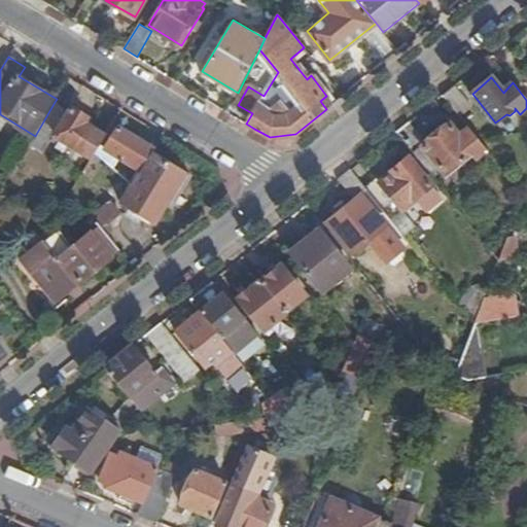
[(455,86),(445,96),(459,115),(470,106),(455,86)]
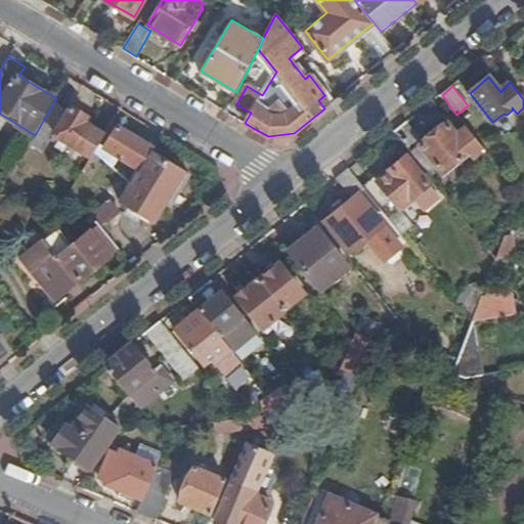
[(96,150),(105,134),(85,122),(88,116),(71,105),(69,110),(54,101),(35,135),(33,137),(47,145),(51,139),(58,143),(56,146),(64,151),(70,143),(92,157),(96,150)]
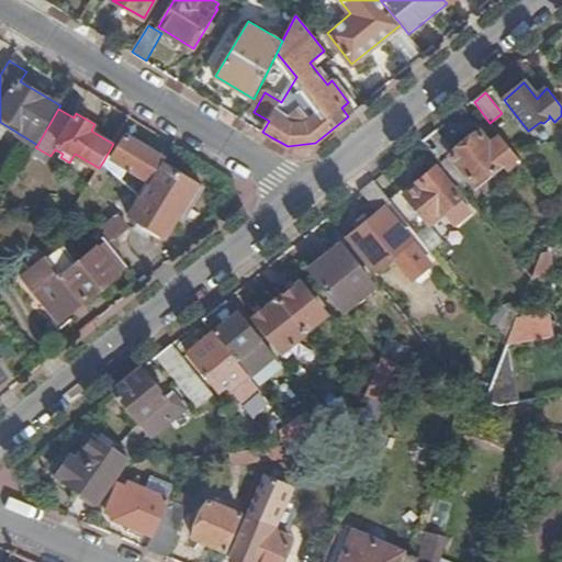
[(439,131),(425,143),(463,190),(473,181),(476,186),(505,163),(509,169),(520,160),(512,149),(501,136),(490,145),(479,133),(456,153),(439,131)]
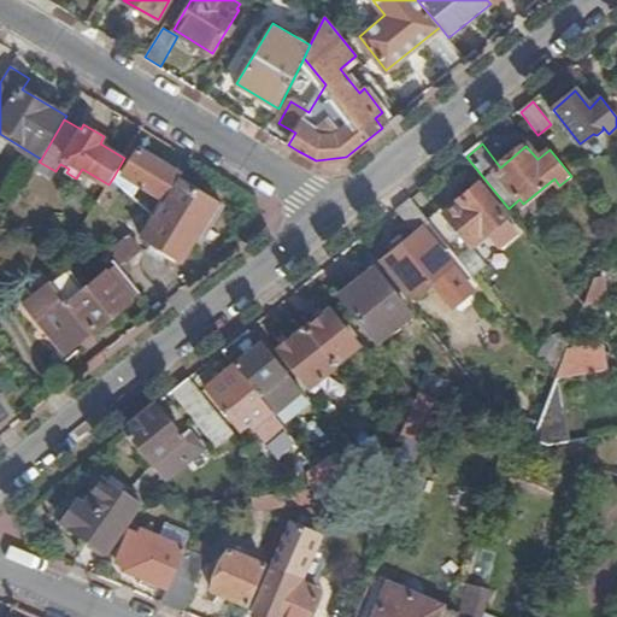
[(178,177),(182,172),(140,147),(124,174),(160,195),(158,200),(162,204),(178,177)]
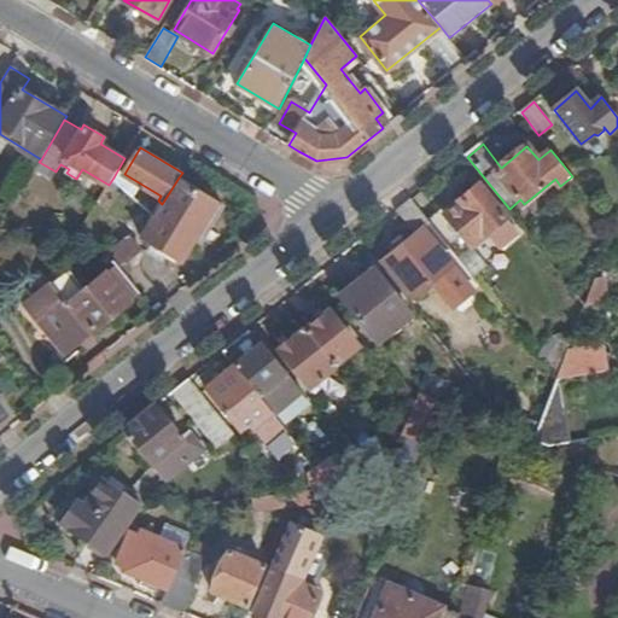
[(225,205),(179,178),(162,204),(156,214),(114,178),(109,185),(85,225),(89,231),(108,200),(145,232),(143,237),(182,261),(196,240),(202,243),(225,205)]
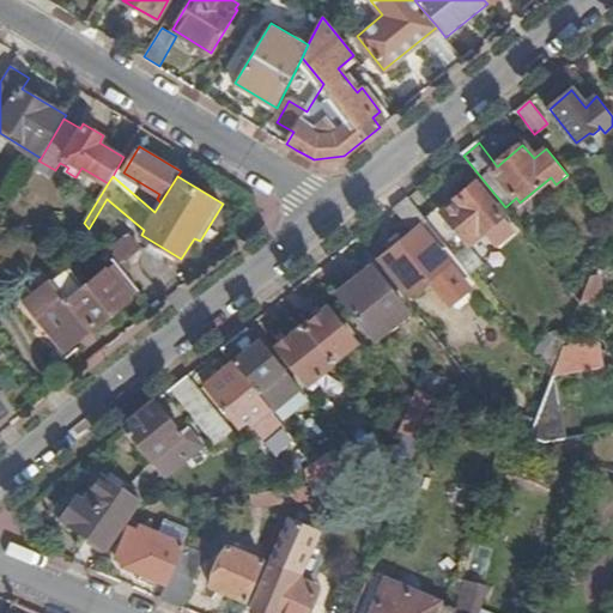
[(428,222),(472,274),(485,263),(468,246),(484,232),(502,217),(475,183),(457,199),(459,200),(443,213),(439,207),(425,218),(428,222)]
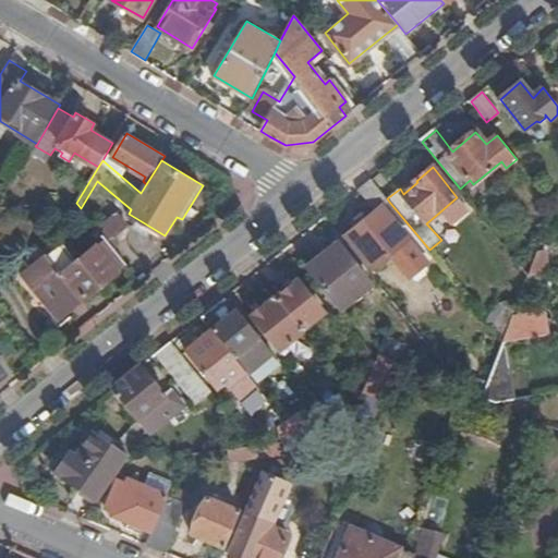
[(373,181),(360,191),(376,213),(347,237),(374,268),(391,254),(395,259),(409,249),(405,243),(409,240),(383,207),(389,202),(387,198),(373,181)]
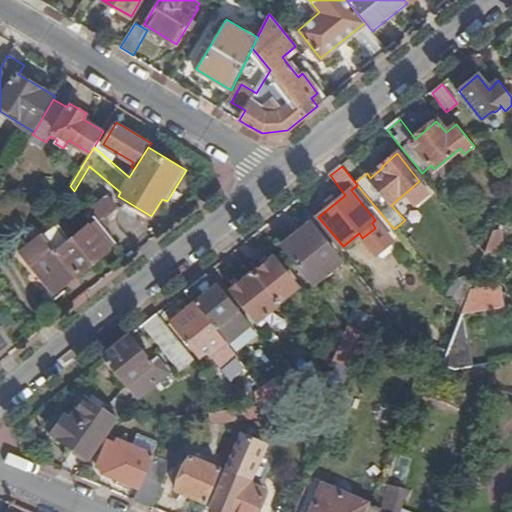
[(419,181),(404,194),(414,206),(430,193),(419,181)]
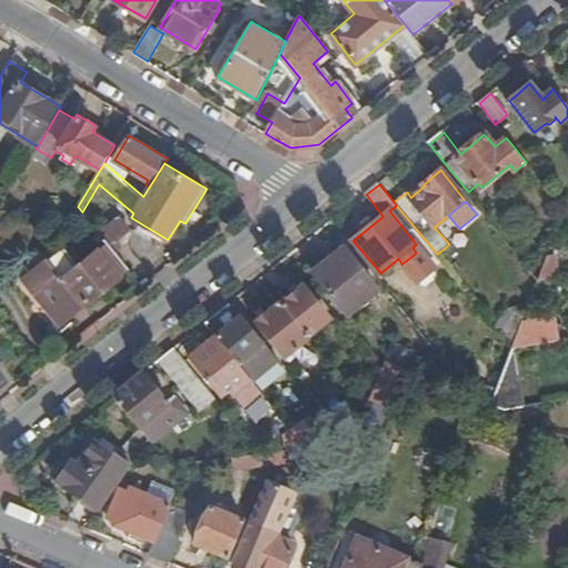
[(101,235),(108,243),(114,252),(122,245),(119,241),(127,234),(117,222),(101,235)]
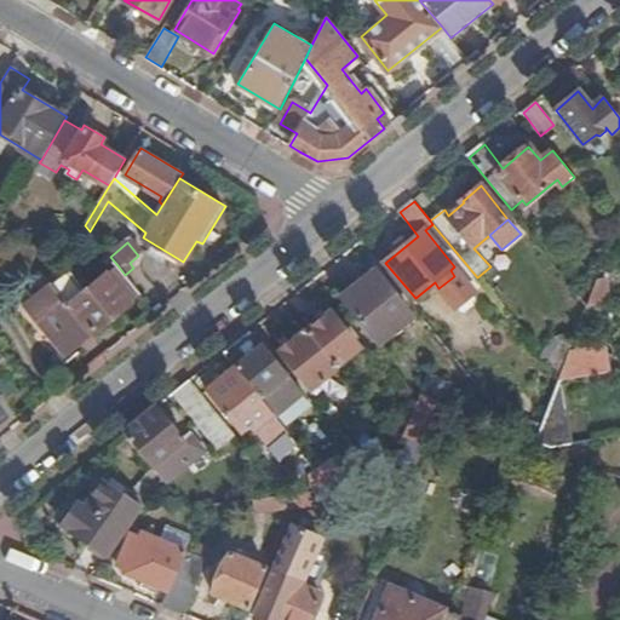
[(64,352),(139,293),(125,275),(118,265),(86,291),(69,269),(26,303),(64,352)]
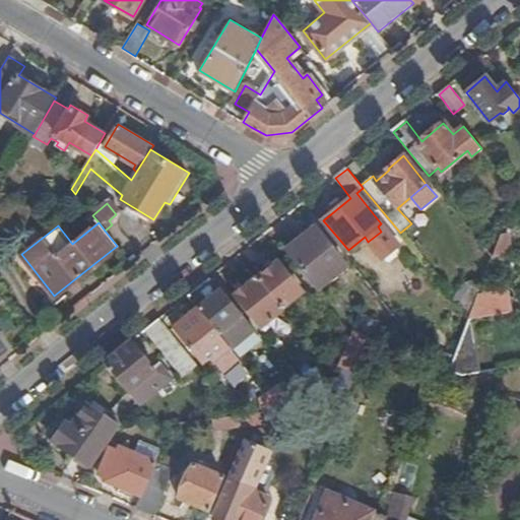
[(316,226),(288,249),(320,287),(347,265),(316,226)]
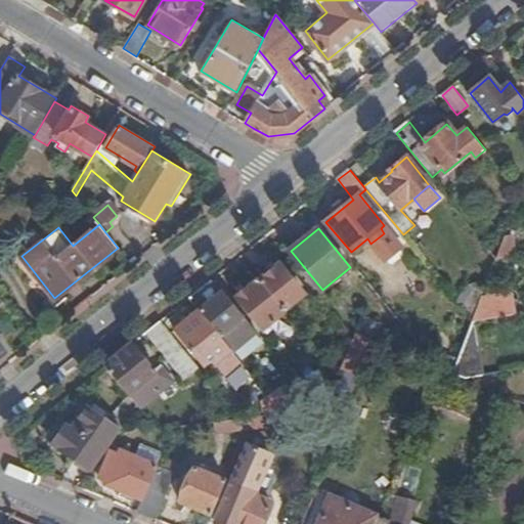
[(261,279),(287,309),(306,293),(281,263),(261,279)]
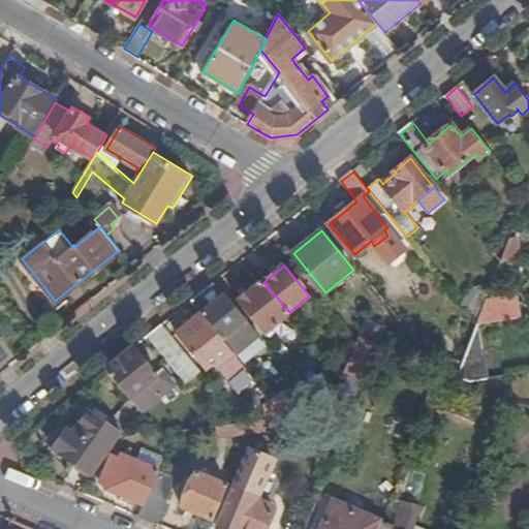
[(265,334),(290,314),(289,312),(263,282),(263,281),(239,301),(265,334)]
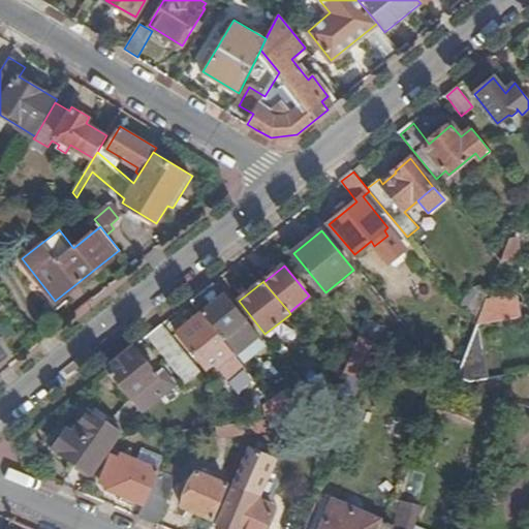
[(203,313),(236,354),(260,336),(226,293),(203,313)]
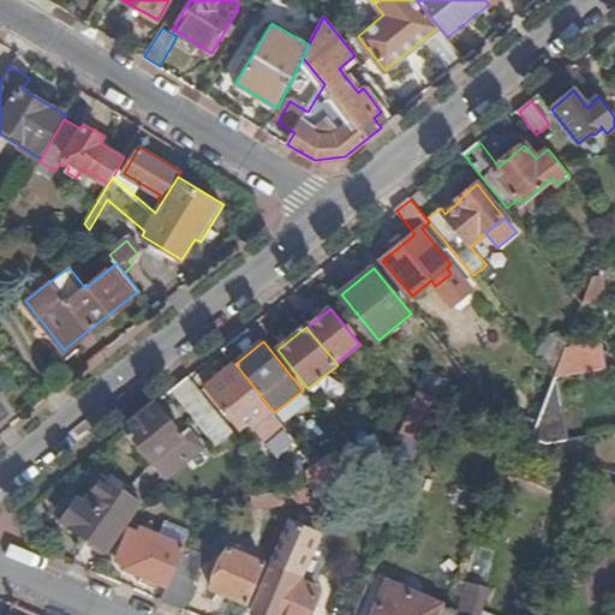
[(567,350),(556,377),(605,369),(602,344),(567,350)]
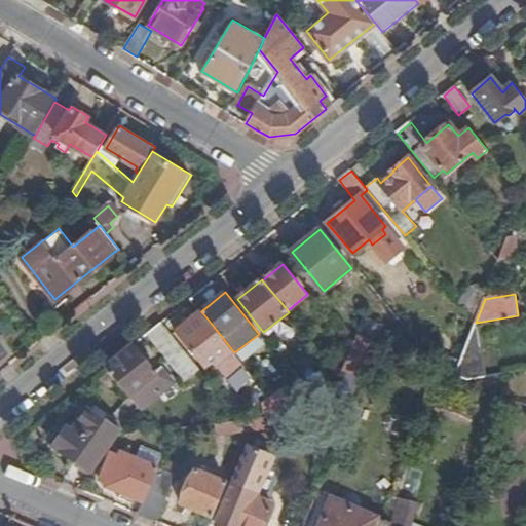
[(0,359),(8,352),(0,341),(0,305),(4,302),(0,297),(0,359)]
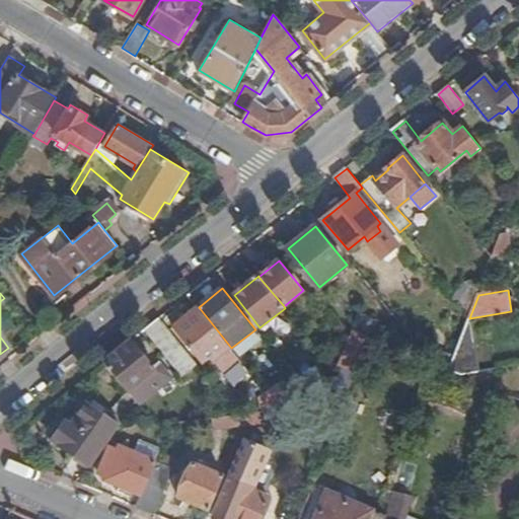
[(222,356),(231,348),(199,307),(175,325),(206,362),(218,352),(222,356)]
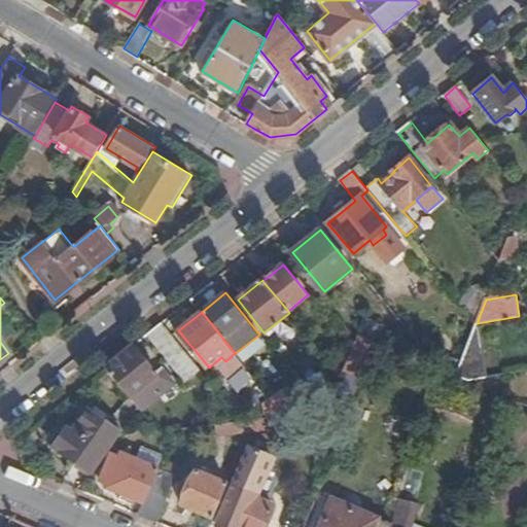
[(196,363),(164,322),(149,334),(182,374),(196,363)]
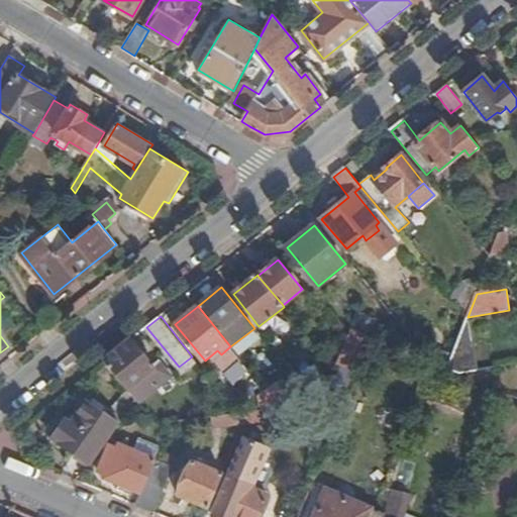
[(346,406),(376,336),(353,327),(348,338),(335,369),(323,395),(346,406)]
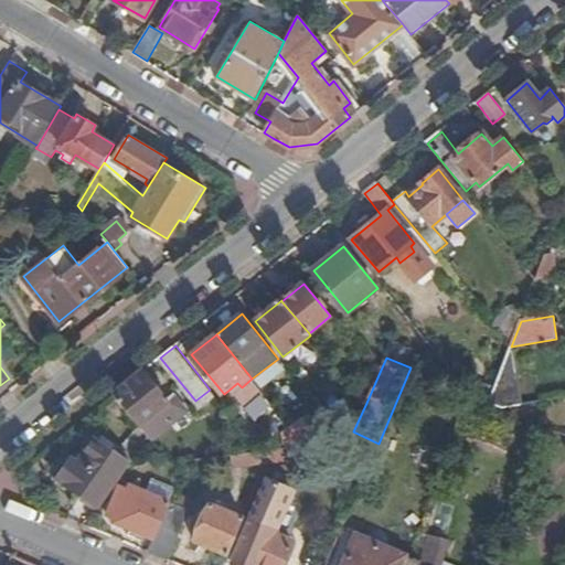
[(149,438),(152,440),(190,411),(177,394),(170,400),(168,396),(166,398),(144,371),(115,394),(149,438)]
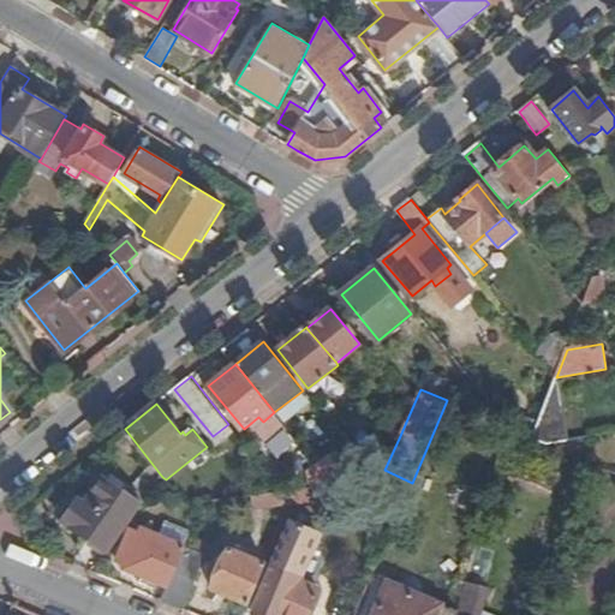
[(285,466),(303,452),(280,424),(262,439),(285,466)]
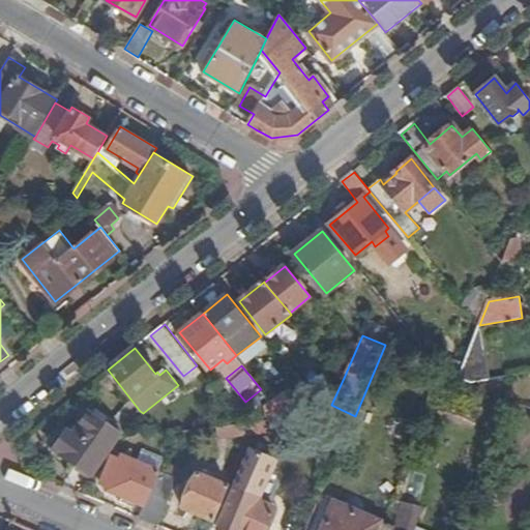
[(303,415),(329,412),(312,389),(294,404),(303,415)]
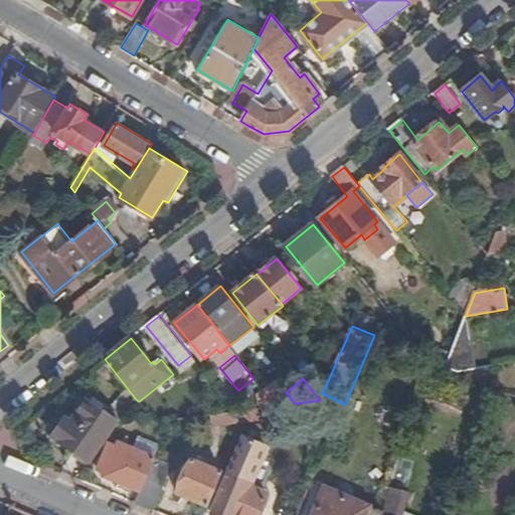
[(285,404),(295,403),(286,392),(277,380),(266,389),(279,405),(285,404)]
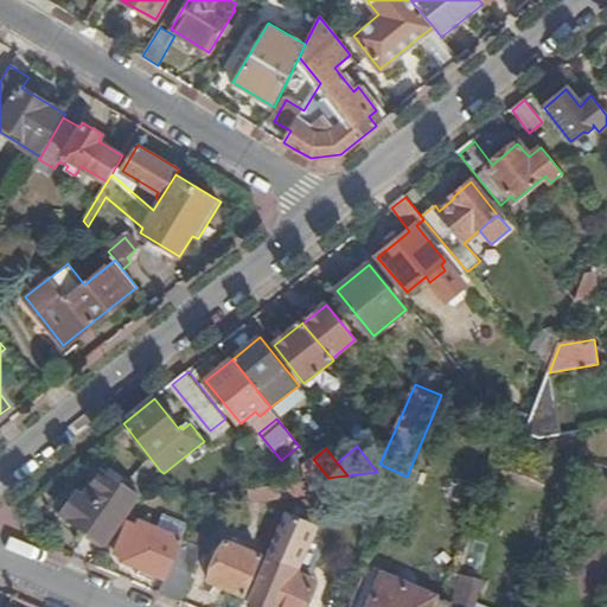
[(108,545),(146,492),(127,479),(122,486),(102,472),(89,490),(83,486),(72,500),(69,499),(59,512),(108,545)]
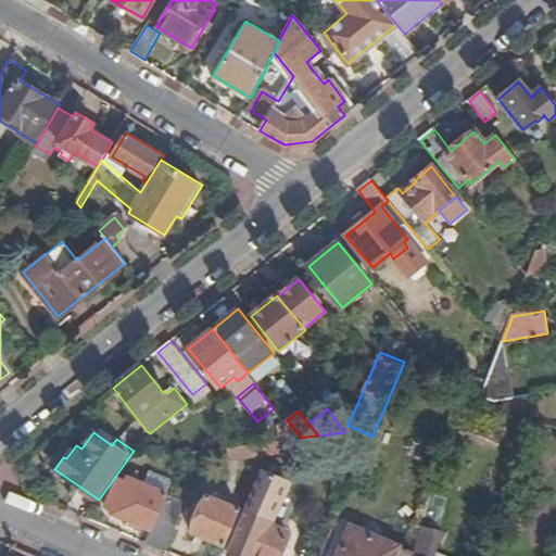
[(310,449),(307,437),(301,438),(268,443),(263,455),(310,449)]
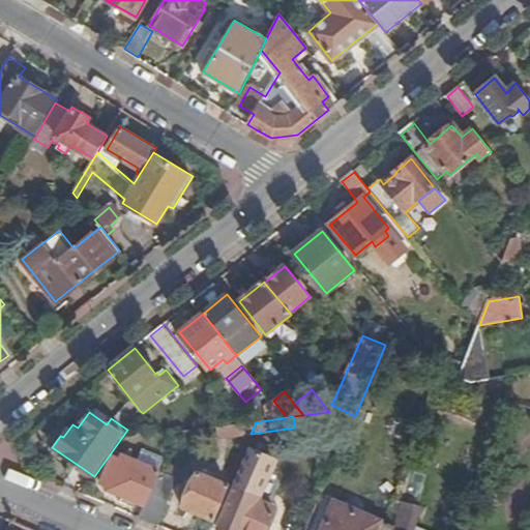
[(218,438),(251,434),(256,422),(245,423),(217,428),(218,438)]
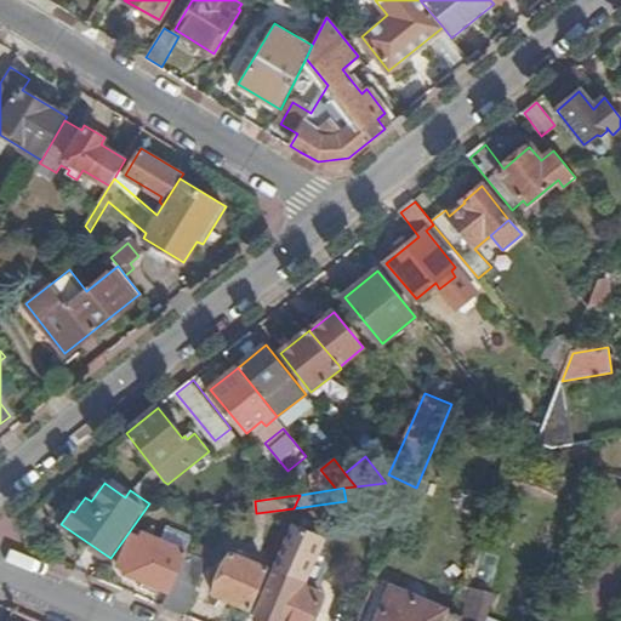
[(311,620),(322,594),(301,585),(302,581),(306,582),(323,541),(296,528),(257,617),(263,620),(311,620)]
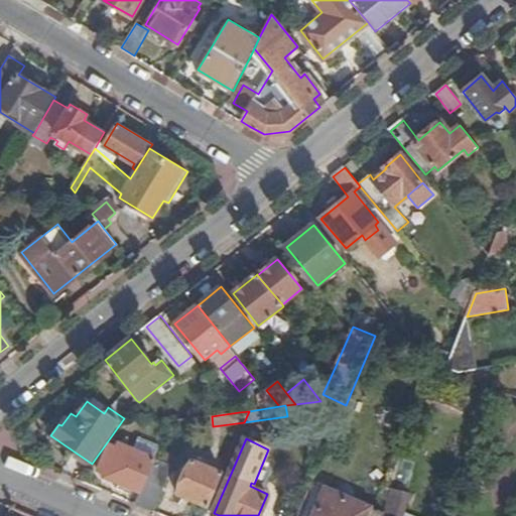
[(143,491),(156,459),(156,458),(120,442),(118,446),(111,442),(100,469),(108,472),(106,476),(143,491)]
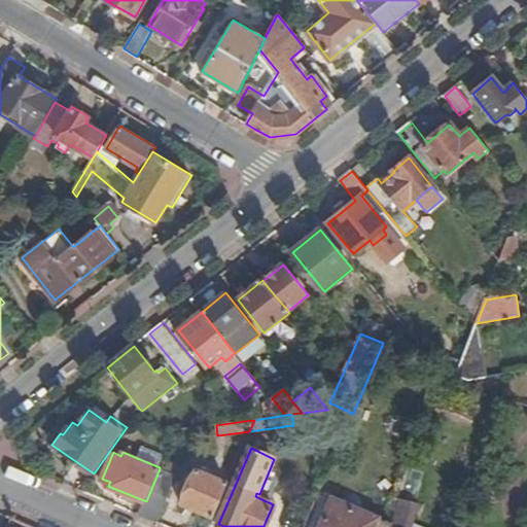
[(181,502),(213,517),(227,482),(197,467),(181,502)]
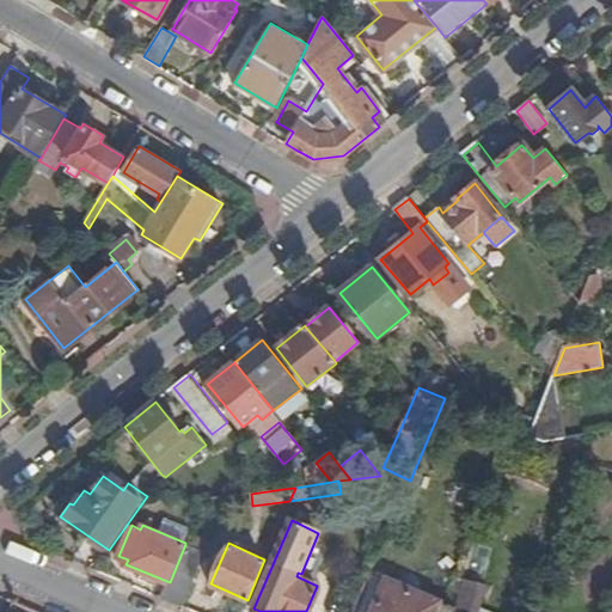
[(161,598),(182,606),(206,552),(185,544),(170,582),(161,598)]
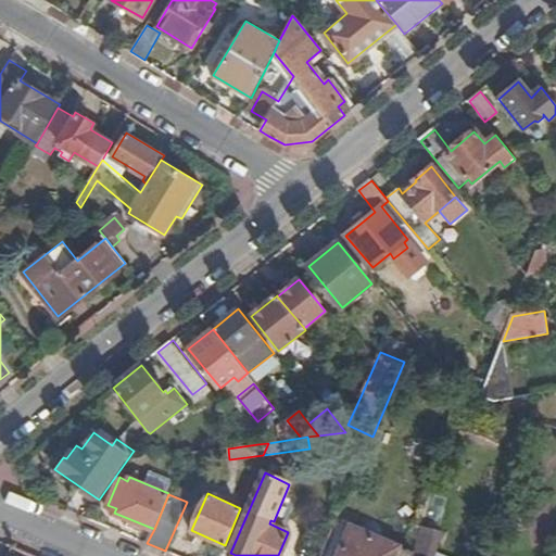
[(436,555),(443,533),(422,528),(416,554),(422,555),(436,555)]
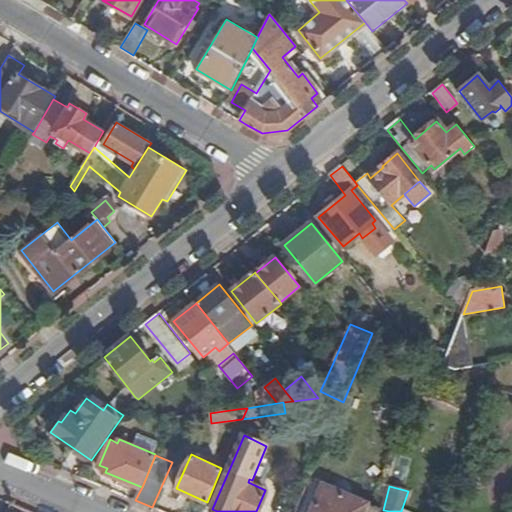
[(381,511),(382,511),(324,487),(312,511),(381,511)]
